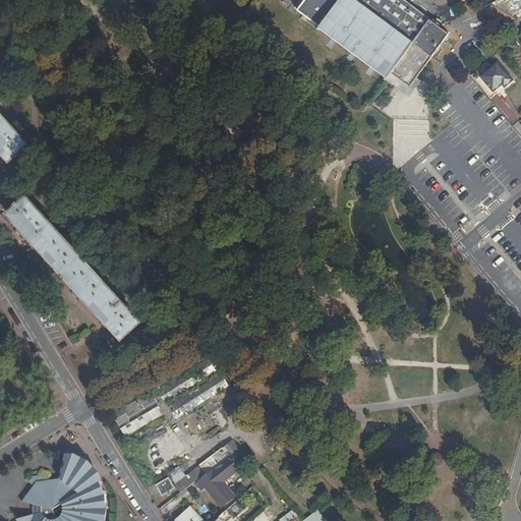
[(301,13),(335,39),(388,77),(392,73),(399,78),(410,87),(416,78),(418,76),(450,35),(402,0),(304,0),(297,10),(301,13)]
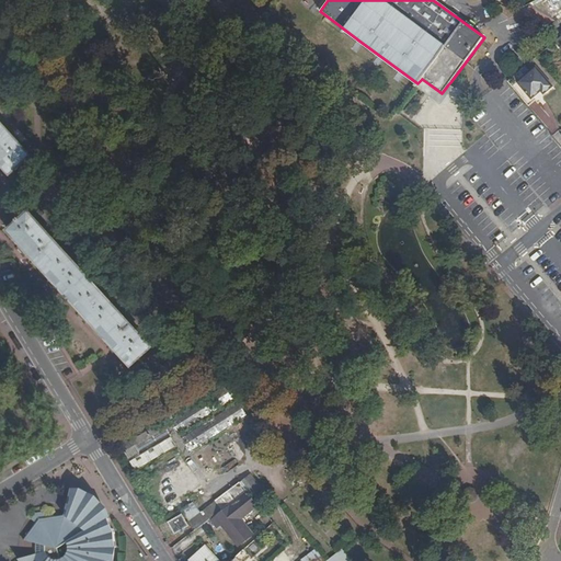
[(545,14),(537,11),(534,18),(548,25),(553,16),(546,12),(545,14)]
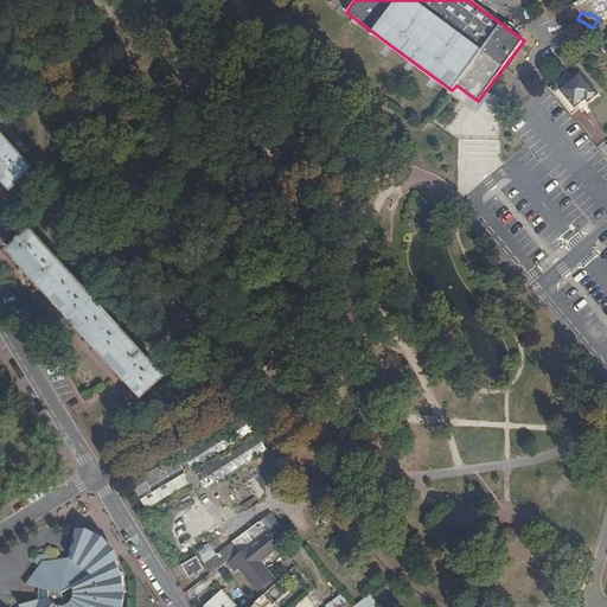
[(568,70),(548,87),(570,113),(585,100),(588,103),(599,94),(581,72),(574,77),(568,70)]
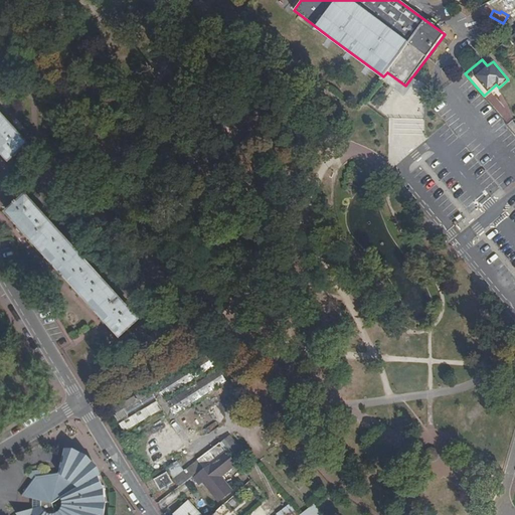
[(0,149),(9,159),(28,142),(16,129),(11,123),(0,111),(0,149)]
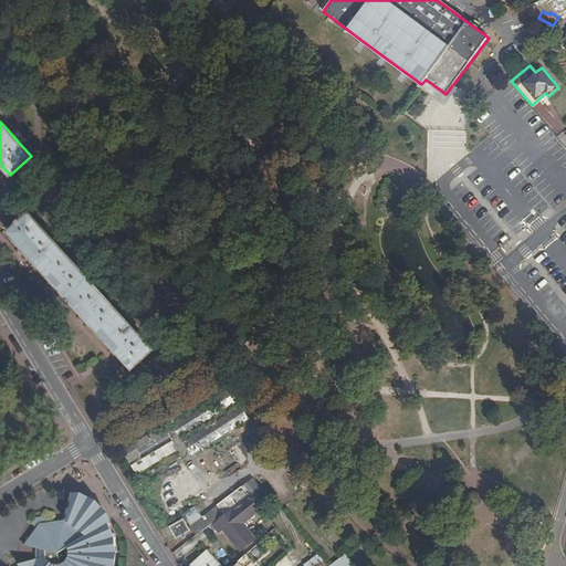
[(129,368),(150,349),(138,336),(133,328),(107,301),(102,295),(77,268),(72,261),(46,233),(41,228),(28,212),(20,220),(17,222),(7,232),(129,368)]
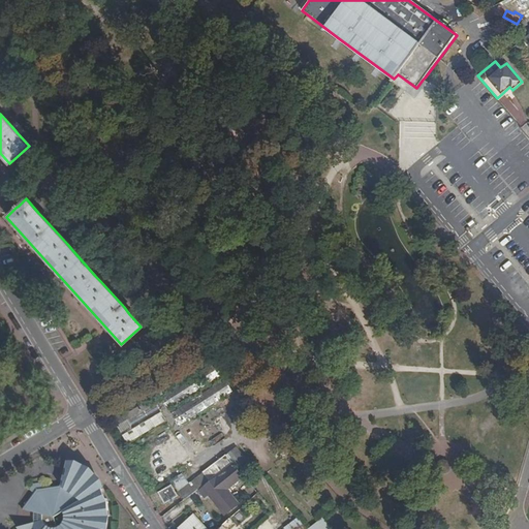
[(219,376),(212,365),(158,397),(164,408),(165,409),(219,376)]
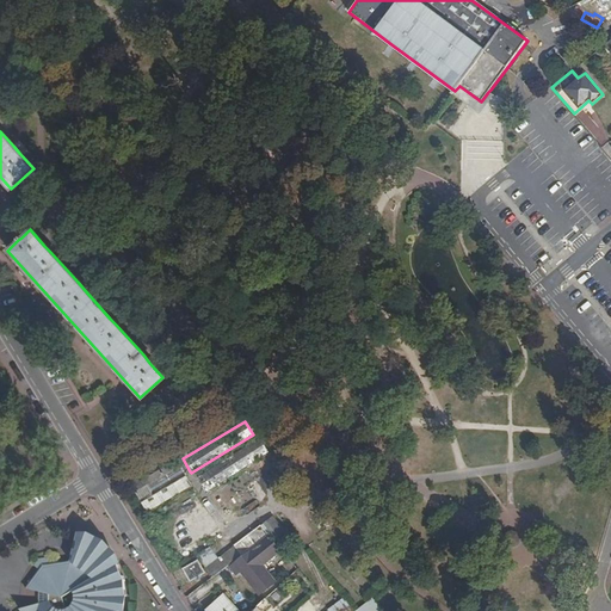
[(265,454),(257,440),(195,479),(203,492),(265,454)]
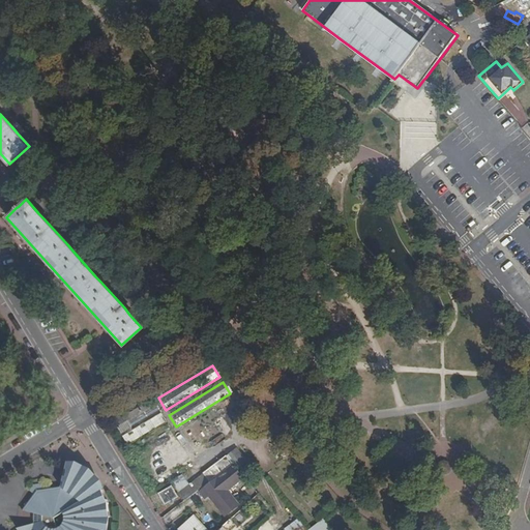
[(164,421),(158,413),(165,409),(158,398),(151,402),(149,399),(111,421),(125,445),(164,421)]
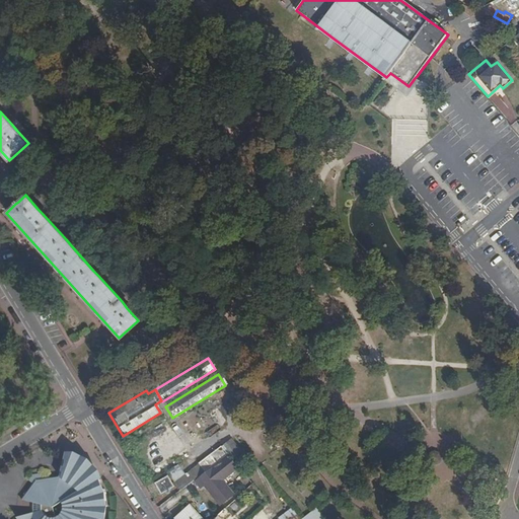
[(233,439),(224,446),(230,453),(238,446),(233,439)]
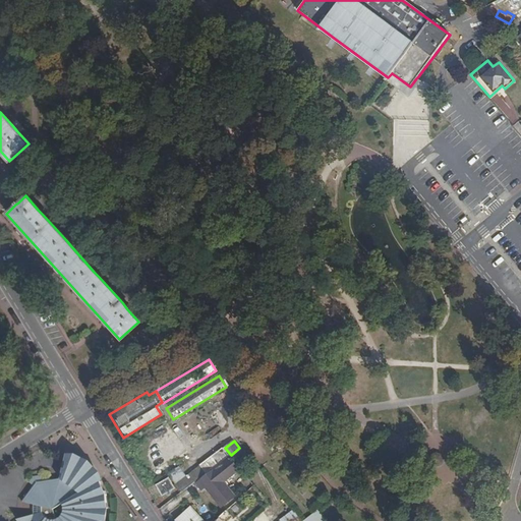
[(221,448),(197,465),(198,466),(205,474),(227,457),(221,448)]
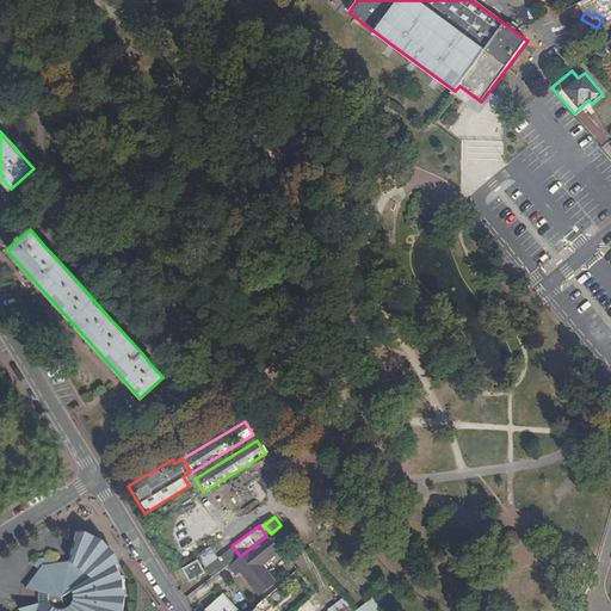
[(284,550),(295,543),(281,525),(271,534),(284,550)]
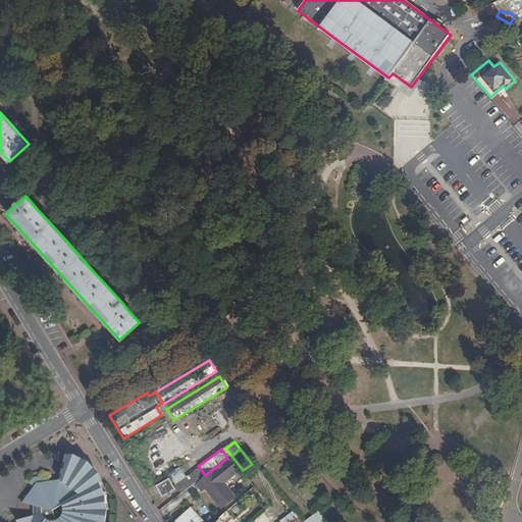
[(445,465),(445,462),(445,460),(444,457),(442,455),(440,454),(437,453),(435,454),(433,455),(431,456),(430,459),(429,461),(430,463),(431,465),(433,467),(435,468),(437,468),(440,468),(442,467),(445,465)]
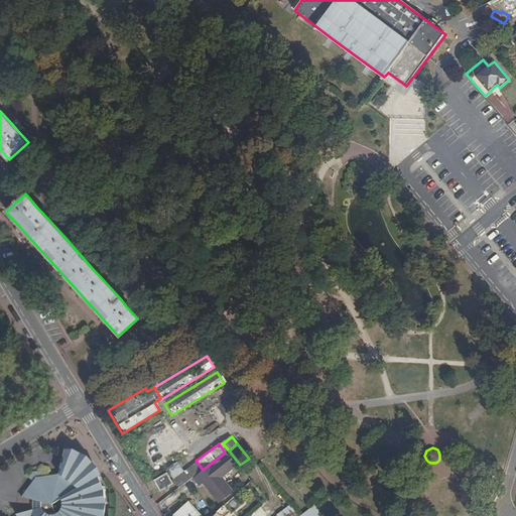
[(225,453),(203,470),(192,478),(200,485),(203,482),(220,503),(234,492),(222,478),(237,465),(227,452),(225,453)]
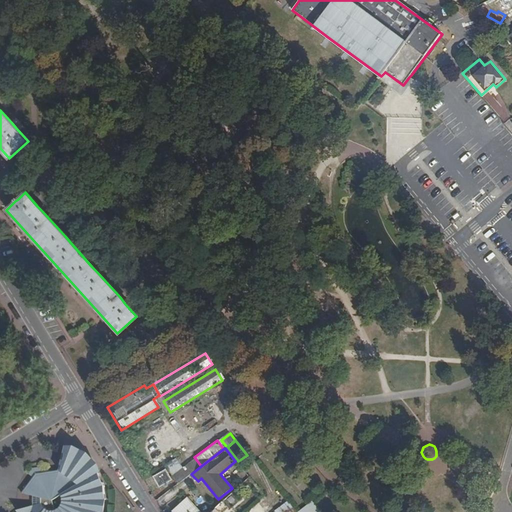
[(17,510),(17,511),(100,511),(102,500),(104,499),(102,485),(97,473),(89,462),(87,463),(77,455),(78,453),(65,449),(57,470),(42,467),(38,462),(32,467),(28,474),(33,478),(22,494),(32,496),(32,505),(17,510)]
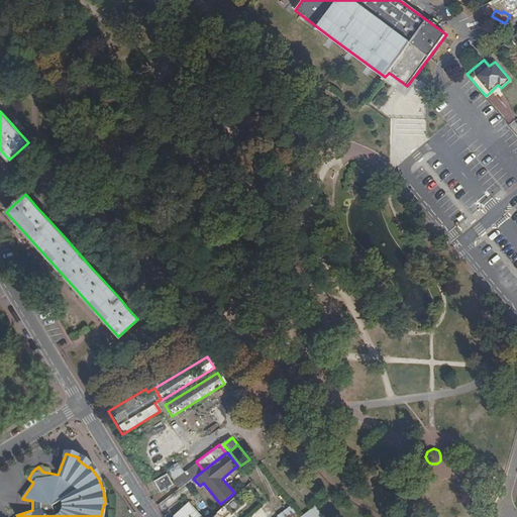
[(203,471),(197,462),(178,478),(184,486),(193,479),(203,471)]
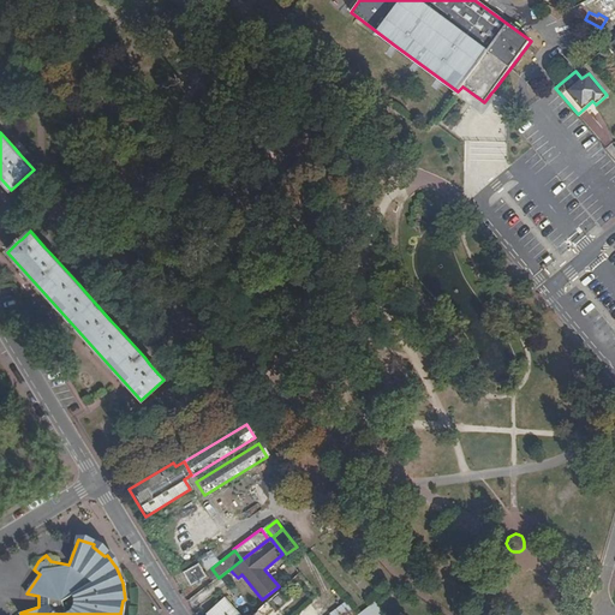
[(195,560),(202,571),(206,568),(216,562),(209,551),(201,556),(195,560)]
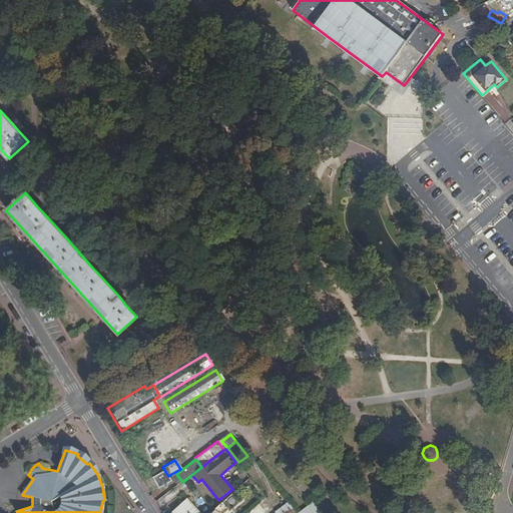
[(162,471),(151,478),(156,487),(167,480),(162,471)]
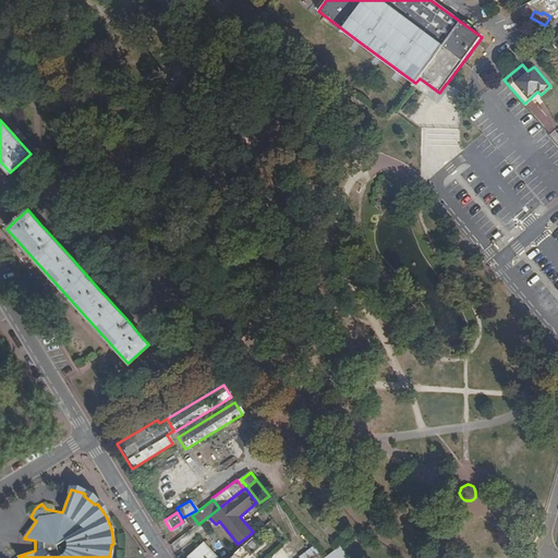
[(217,557),(203,542),(189,556),(190,557),(217,557)]
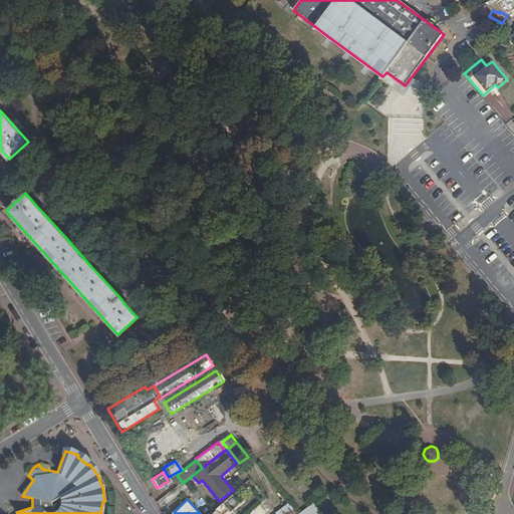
[(216,512),(213,513),(225,513),(228,511),(222,504),(214,511),(216,512)]
